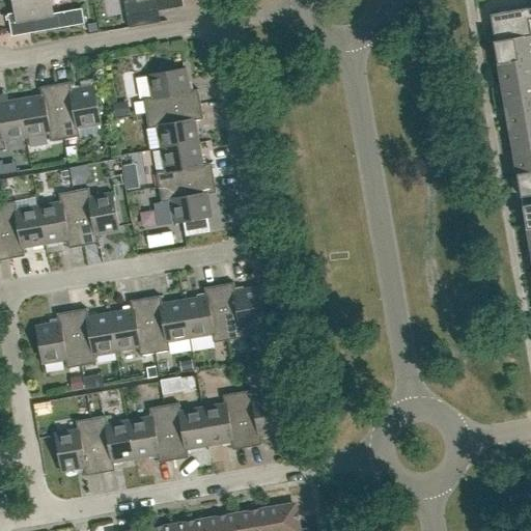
[(11,0),(15,12),(7,14),(11,36),(84,24),(82,8),(53,14),(50,0),(11,0)]
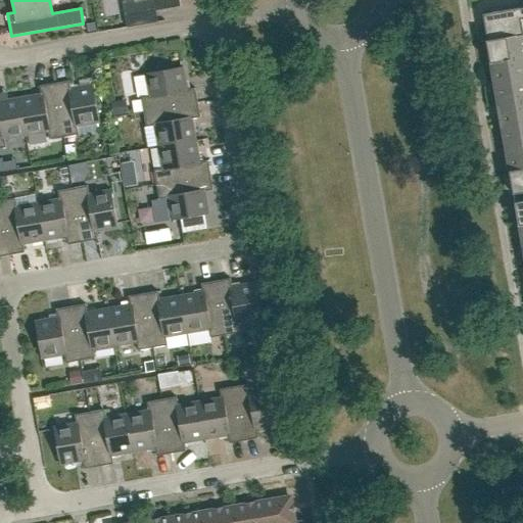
[(126,0),(123,1),(125,15),(181,6),(179,0),(126,0)]
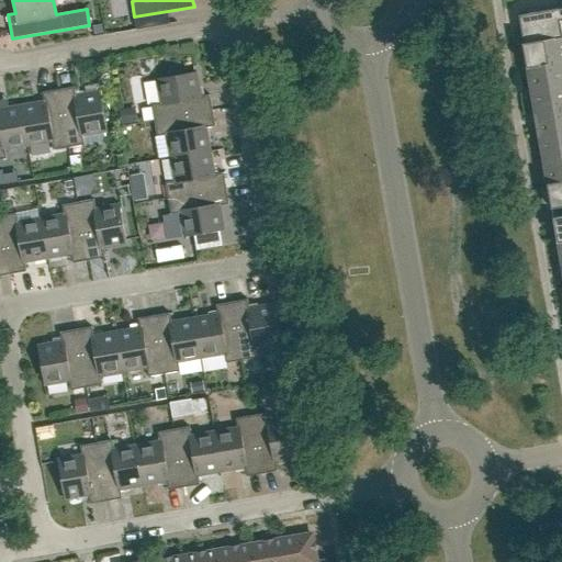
[(561,7),(518,15),(524,43),(524,44),(561,36),(561,34),(560,20),(561,19),(561,7)]
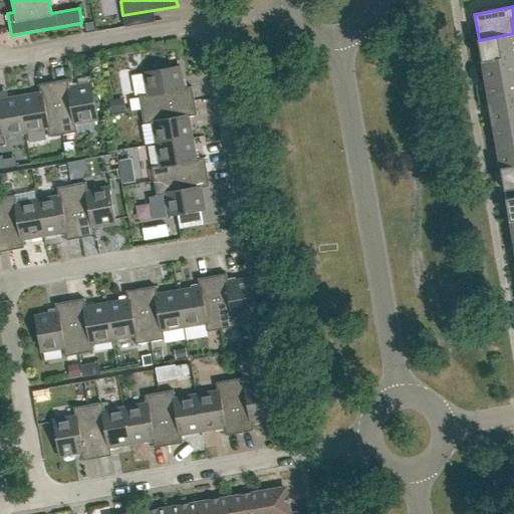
[(513,33),(479,40),(479,39),(478,39),(481,61),(513,55),(513,33)]
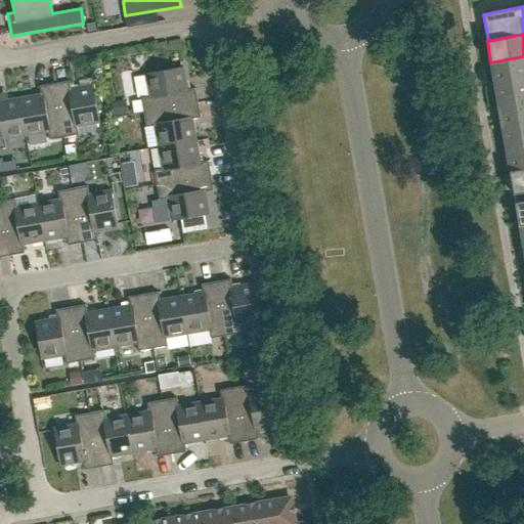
[(523,56),(490,62),(494,84),(523,79),(523,56)]
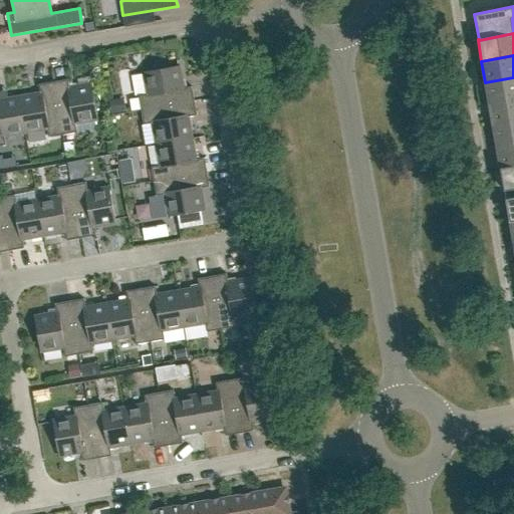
[(147,94),(139,95),(141,110),(194,100),(192,86),(184,87),(180,65),(143,72),(147,94)]
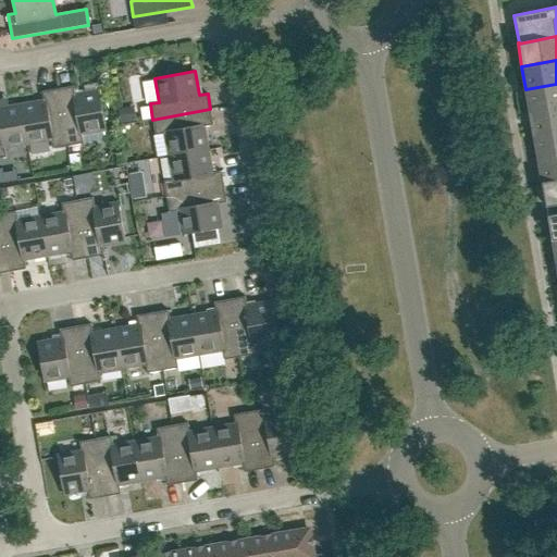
[(556,84),(525,89),(530,113),(556,108),(556,84)]
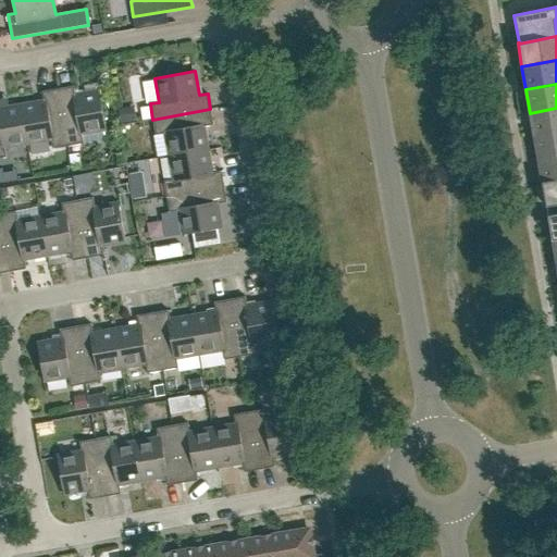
[(82,135),(106,131),(99,90),(75,95),(73,86),(58,88),(67,146),(84,144),(82,135)]
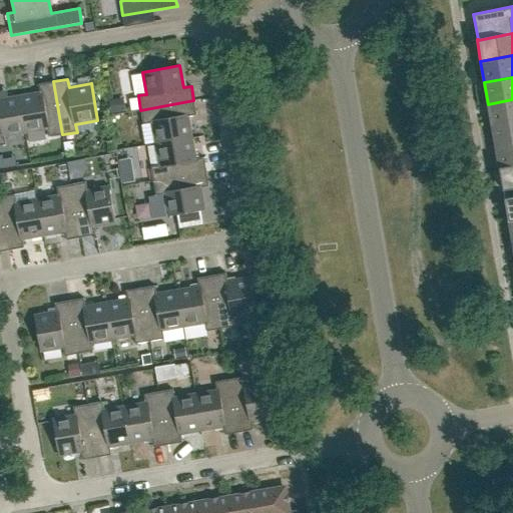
[(47,129),(48,137),(62,134),(53,81),(39,84),(40,92),(19,96),(25,132),(47,129)]
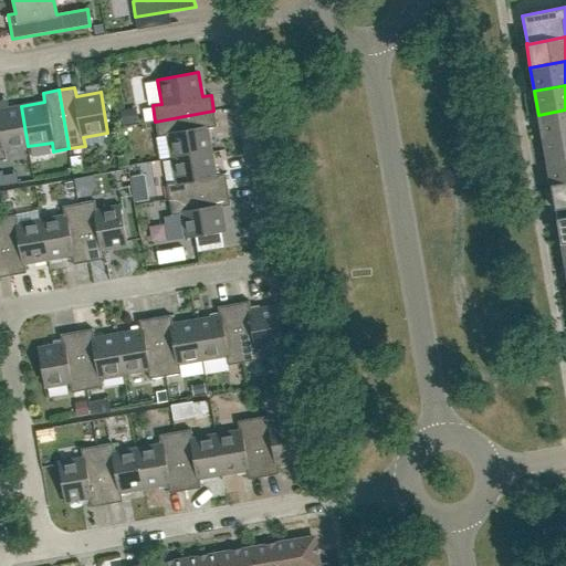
[(0,108),(0,160),(7,159),(4,150),(28,146),(21,106),(0,108)]
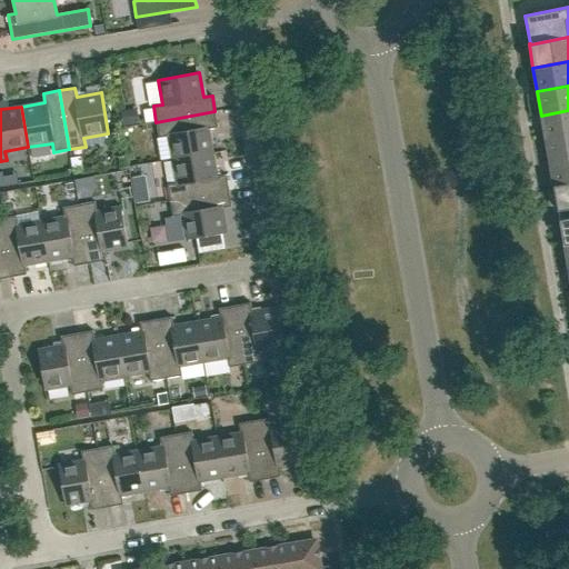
[(568,110),(541,116),(546,139),(568,135),(568,110)]
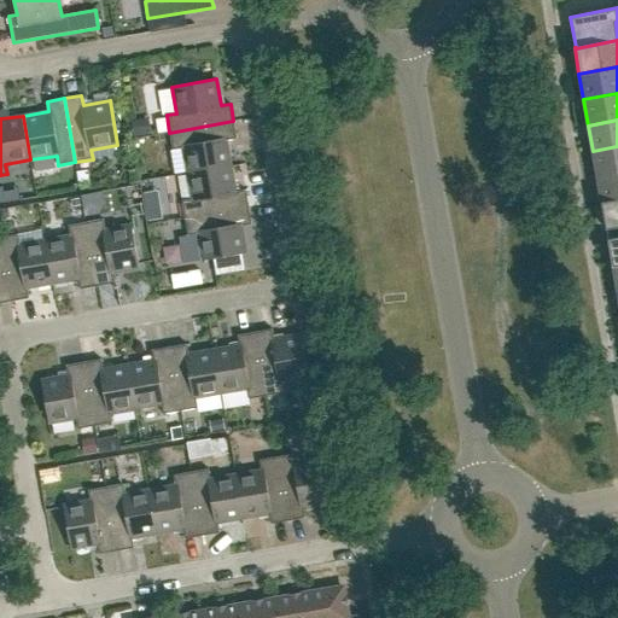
[(173,150),(182,147),(187,174),(231,165),(227,140),(237,139),(233,121),(169,133),(173,150)]
